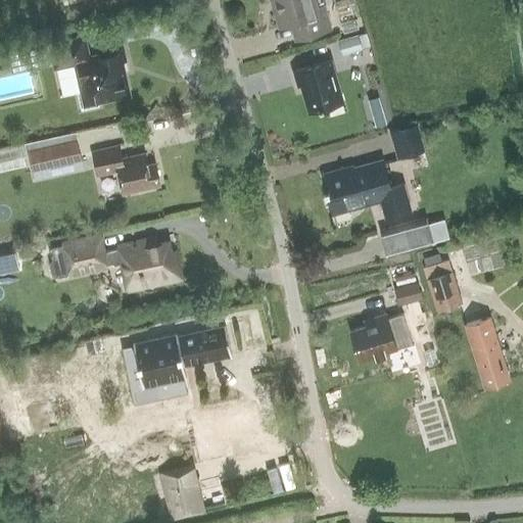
[(295,40),(330,30),(323,6),(316,7),(314,0),(271,0),(279,27),(291,22),(295,40)]
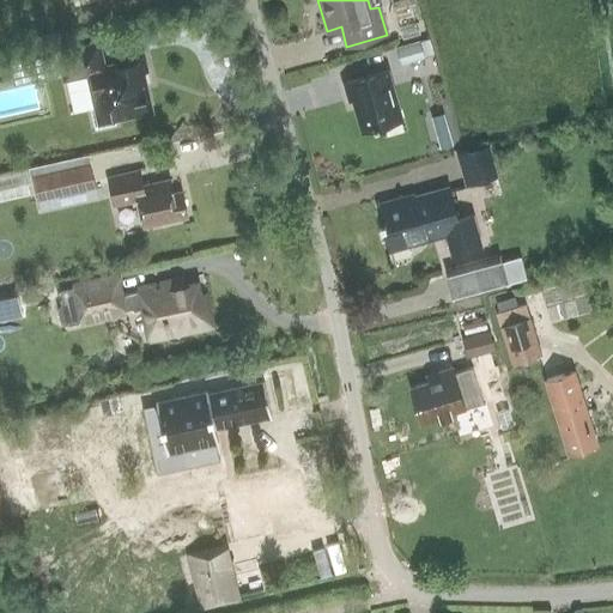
[(412,13),(410,7),(394,12),(398,26),(422,20),(419,12),(412,13)]
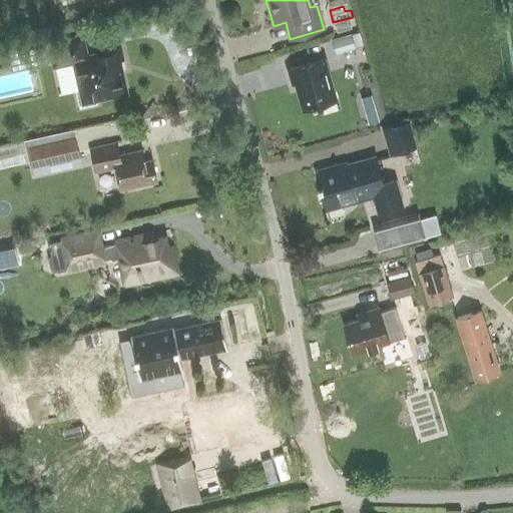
[(351,33),(332,39),(336,54),(356,48),(351,33)]
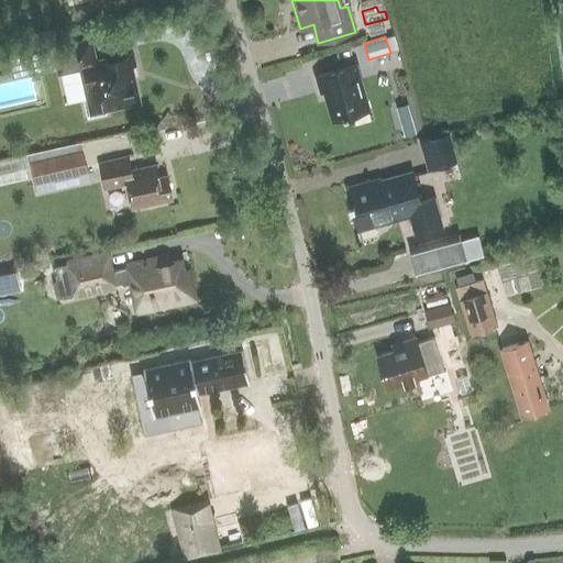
[(107,116),(106,109),(138,101),(130,67),(134,66),(131,48),(111,54),(112,58),(95,63),(89,41),(54,48),(59,72),(80,67),(87,97),(81,98),(86,118),(88,120),(107,116)]
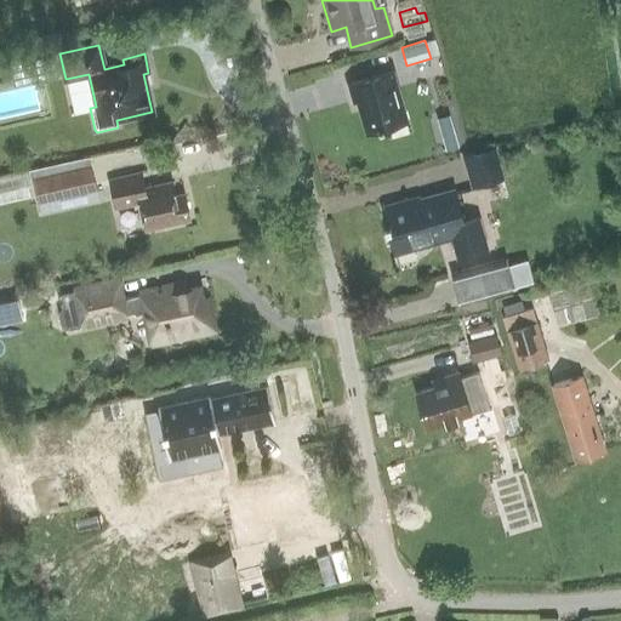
[(366,132),(406,121),(392,70),(347,84),(352,102),(358,100),(366,132)]
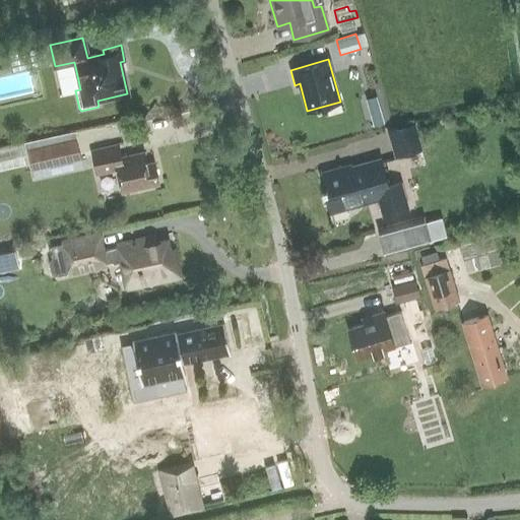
[(374,127),(385,124),(381,112),(370,115),(374,127)]
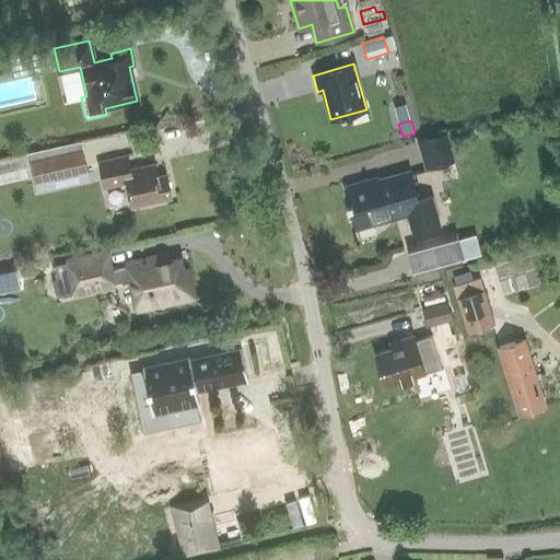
[(447,131),(417,140),(426,170),(455,162),(447,131)]
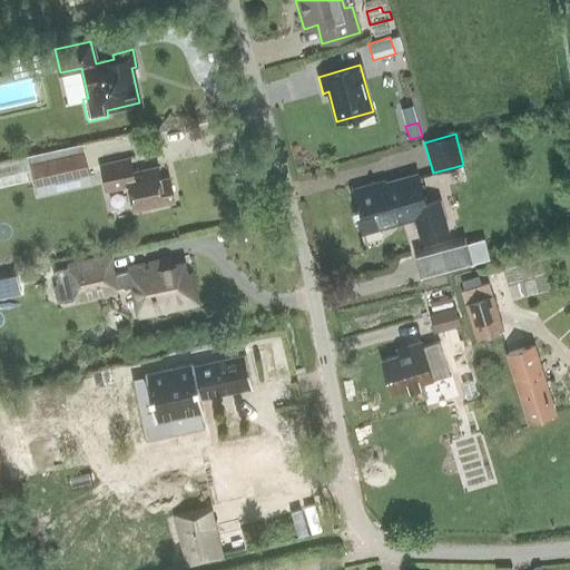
[(39,160),(45,185),(90,175),(85,150),(39,160)]
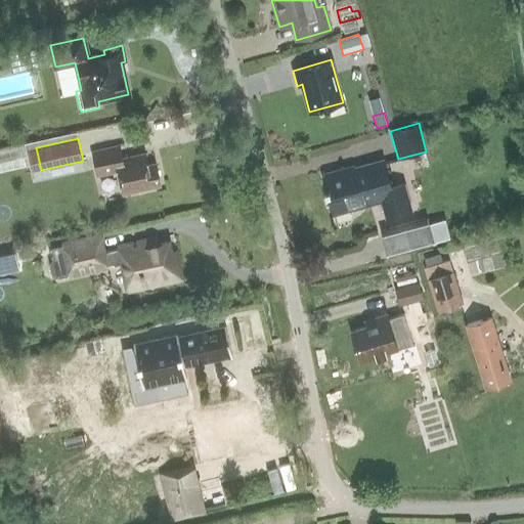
[(123,193),(160,185),(156,163),(147,165),(144,154),(122,159),(119,145),(92,151),(97,175),(118,170),(123,193)]
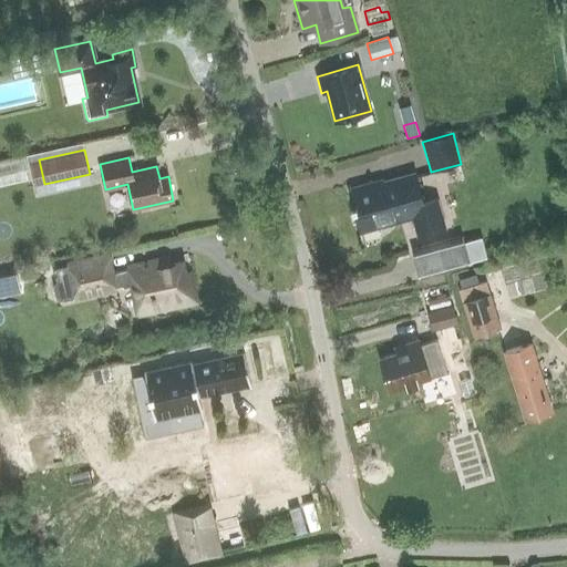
[(351,191),(361,230),(412,216),(418,234),(444,226),(437,199),(422,204),(414,174),(366,186),(364,184),(351,187),(351,189),(351,191)]
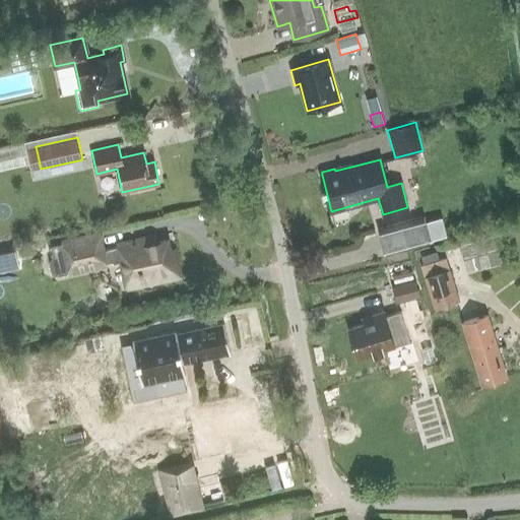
[(432,243),(432,240),(447,236),(442,217),(427,221),(425,216),(377,229),(384,255),(432,243)]
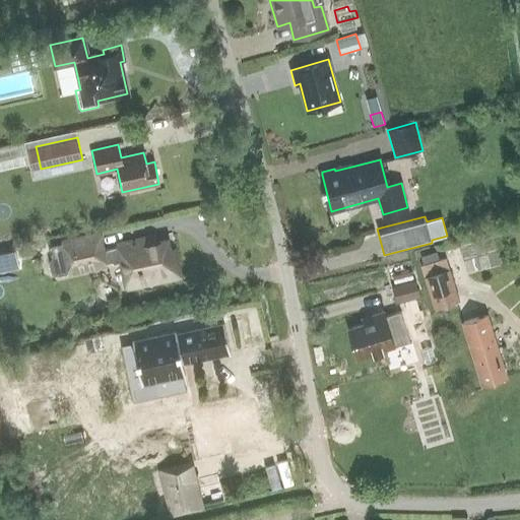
[(153,237),(118,245),(105,248),(101,232),(60,240),(61,244),(50,246),(52,257),(48,262),(51,271),(56,274),(66,272),(67,276),(107,267),(106,262),(112,261),(113,262),(121,261),(127,286),(179,275),(174,250),(170,251),(167,241),(155,244),(153,237)]
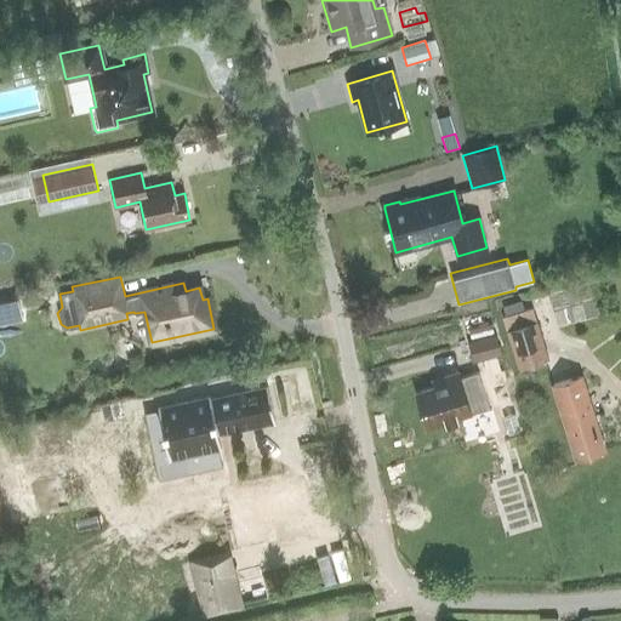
[(548,357),(533,307),(525,309),(522,300),(501,307),(508,329),(506,329),(518,368),(548,357)]
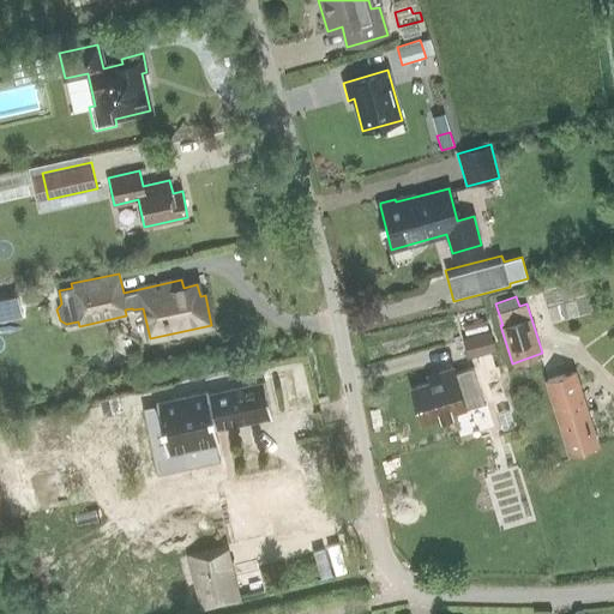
[(485,331),(482,320),(464,325),(467,335),(485,331)]
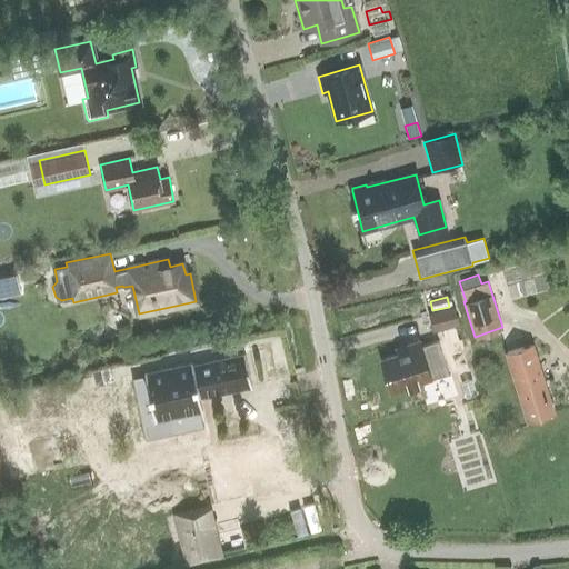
[(429,313),(433,331),(460,325),(456,307),(429,313)]
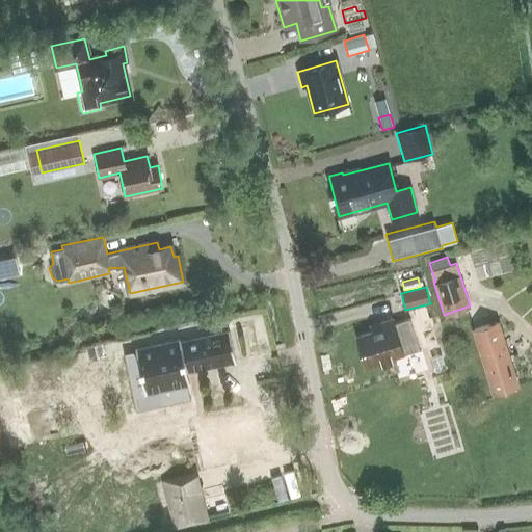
[(366,366),(381,362),(382,365),(393,362),(392,357),(402,354),(392,319),(371,325),(372,330),(356,336),(366,366)]
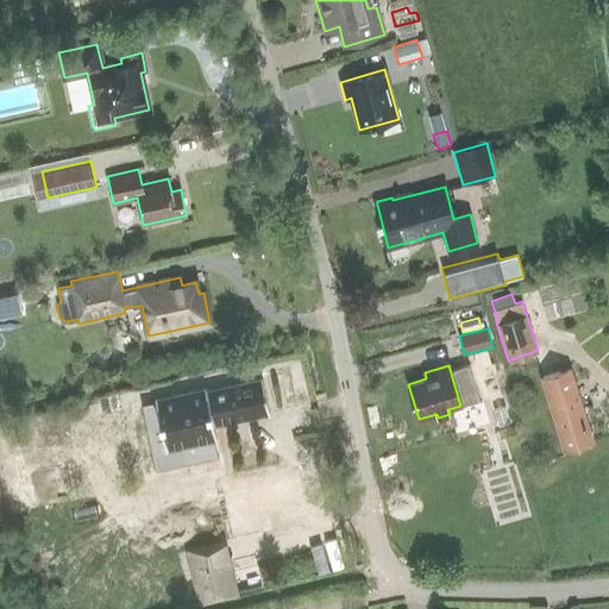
[(566,449),(590,441),(569,370),(544,378),(566,449)]
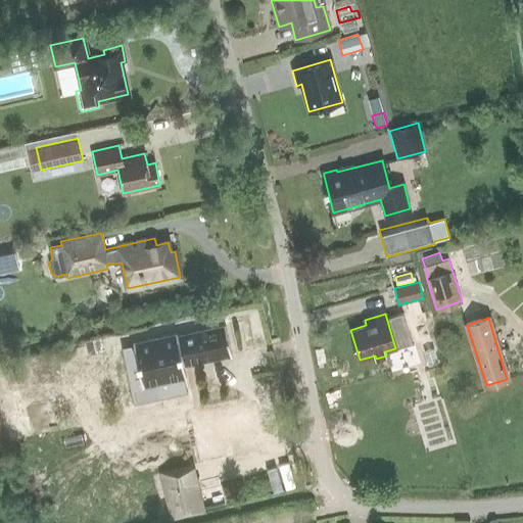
[(142,386),(153,383),(156,394),(187,388),(185,377),(186,376),(184,365),(232,354),(226,324),(178,334),(177,332),(133,342),(138,366),(136,366),(134,367),(132,369),(134,379),(136,380),(139,380),(141,379),(142,386)]
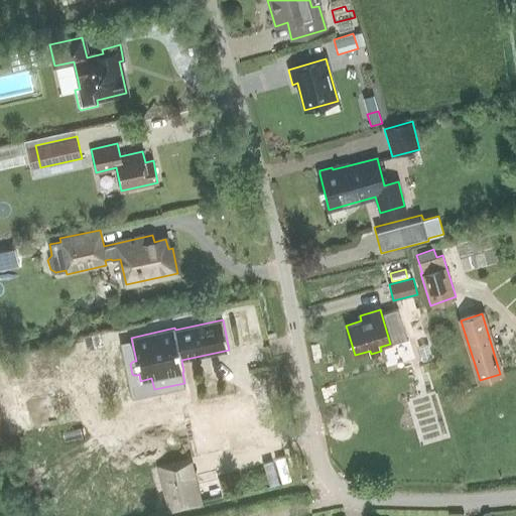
[(84,336),(87,350),(103,346),(100,333),(84,336)]
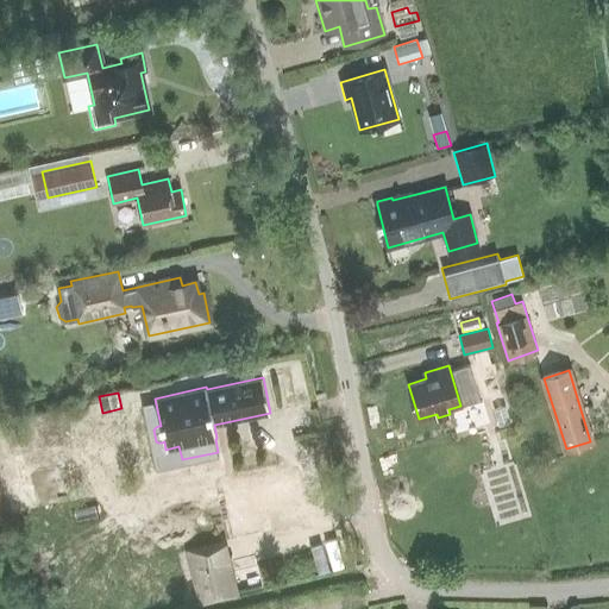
[(200,603),(237,595),(224,541),(187,550),(200,603)]
